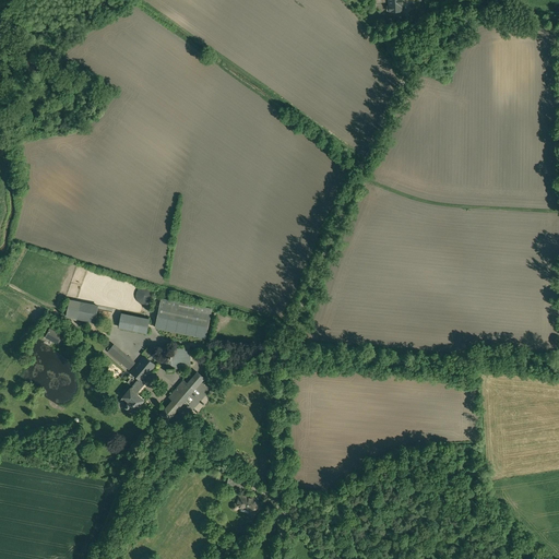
[(389,0),(390,12),(402,11),(402,7),(402,6),(400,7),(400,2),(401,2),(401,3),(402,2),(401,0),(389,0)]
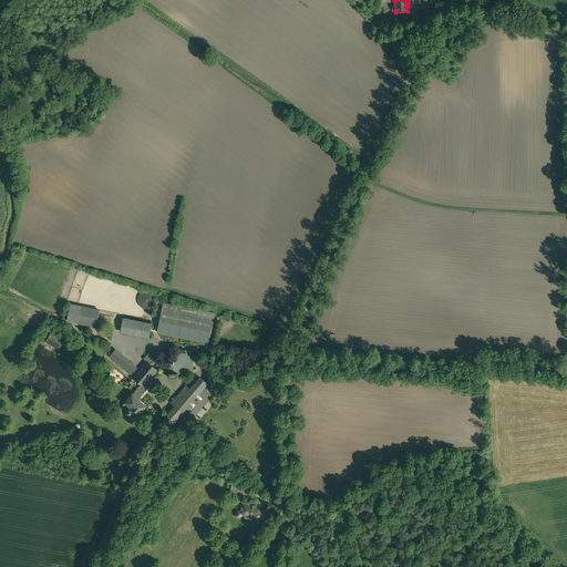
[(156,298),(156,297),(156,295),(155,294),(154,291),(153,290),(152,289),(150,288),(148,288),(146,288),(145,288),(144,288),(142,289),(141,290),(140,292),(138,294),(138,295),(138,297),(138,299),(140,300),(141,301),(142,303),(143,303),(144,305),(146,305),(147,305),(150,305),(151,305),(152,303),(154,302),(155,301),(155,299),(156,298)]
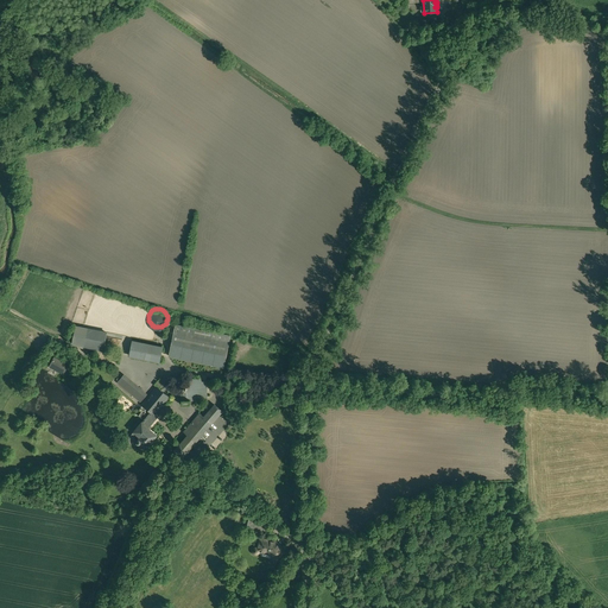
[(230,335),(176,323),(170,355),(223,367),(230,335)]
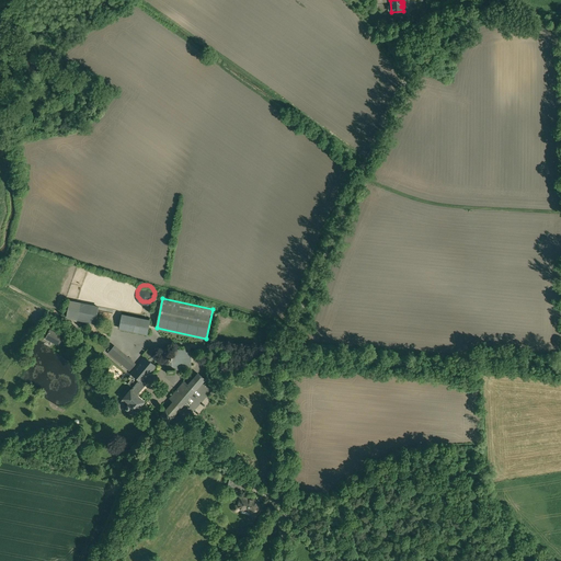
[(67,317),(94,323),(98,307),(70,300),(67,317)]
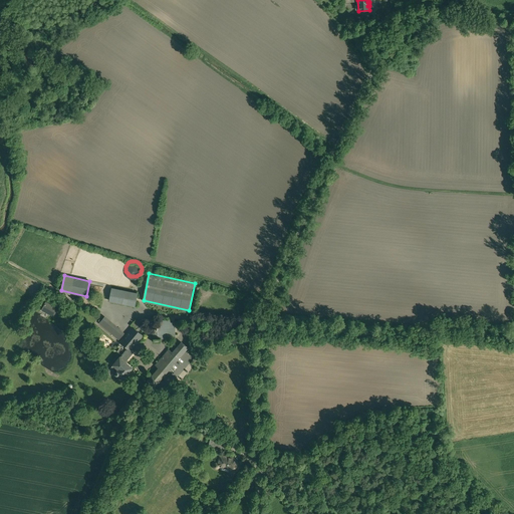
[(138,293),(112,288),(109,300),(135,305),(138,293)]
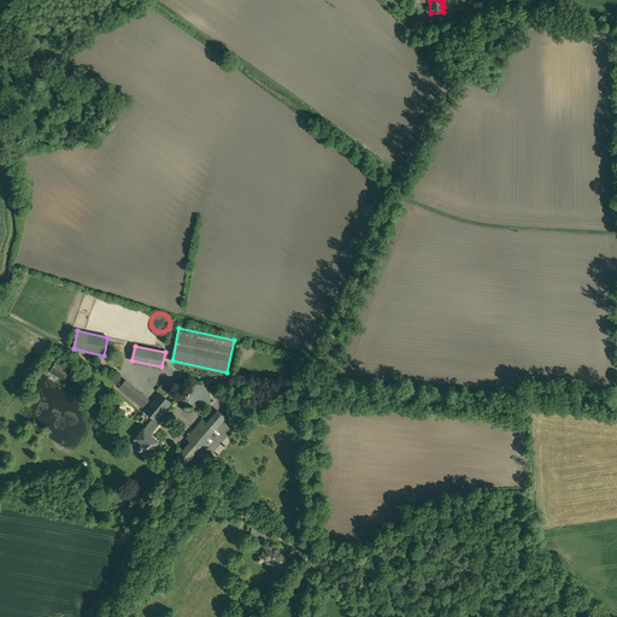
[(66,369),(56,363),(51,371),(62,377),(66,369)]
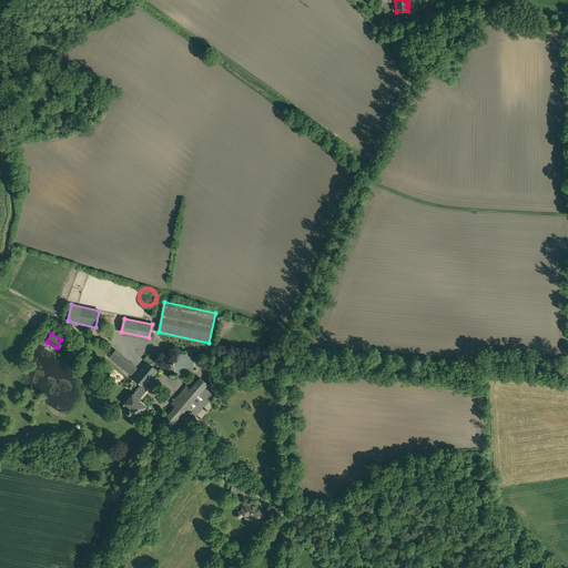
[(135,369),(114,352),(111,356),(131,374),(135,369)]
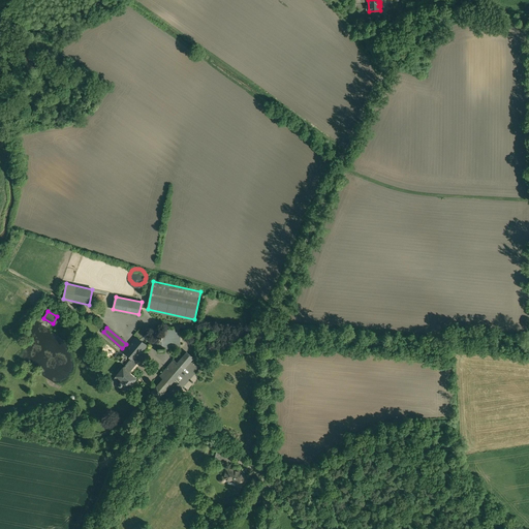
[(175,328),(163,328),(164,338),(162,338),(161,338),(158,338),(158,351),(165,351),(165,348),(176,347),(175,328)]
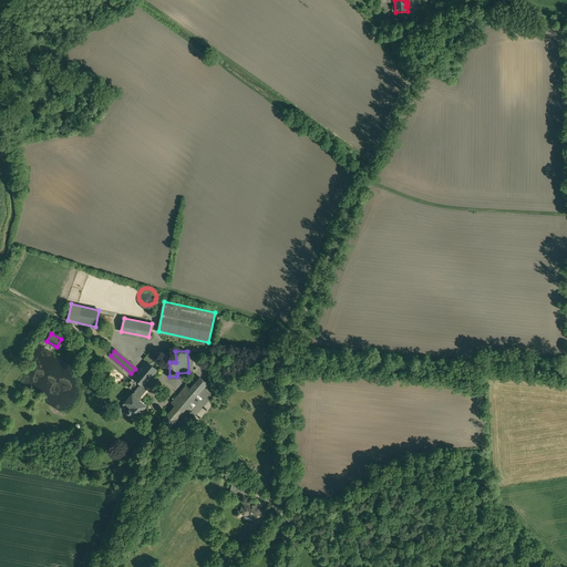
[(153,353),(134,377),(142,383),(144,385),(163,362),(153,353)]
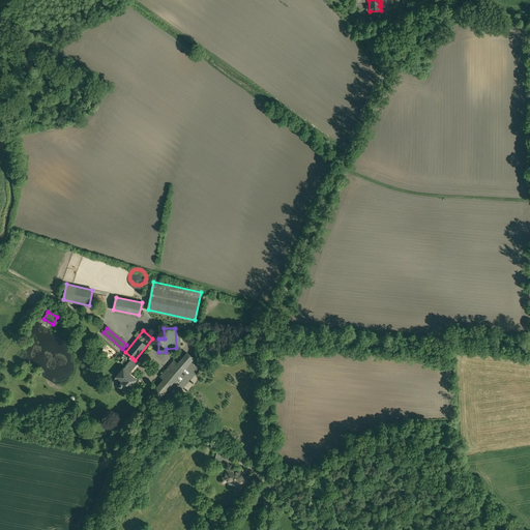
[(187,352),(178,362),(184,369),(194,357),(187,352)]
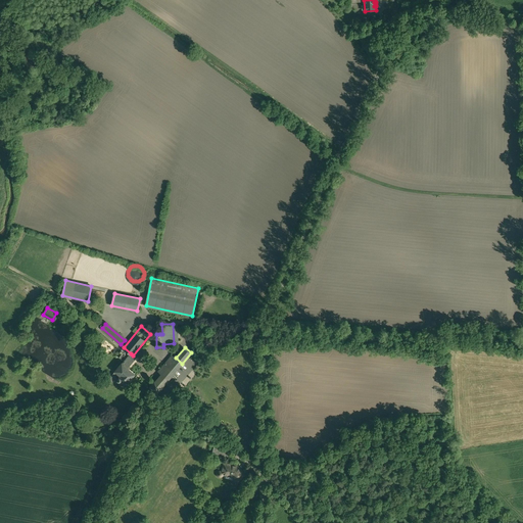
[(131,353),(124,362),(123,361),(122,362),(122,363),(115,371),(112,374),(119,378),(117,379),(117,380),(119,380),(120,380),(121,380),(126,385),(135,373),(129,367),(136,358),(133,355),(131,353)]
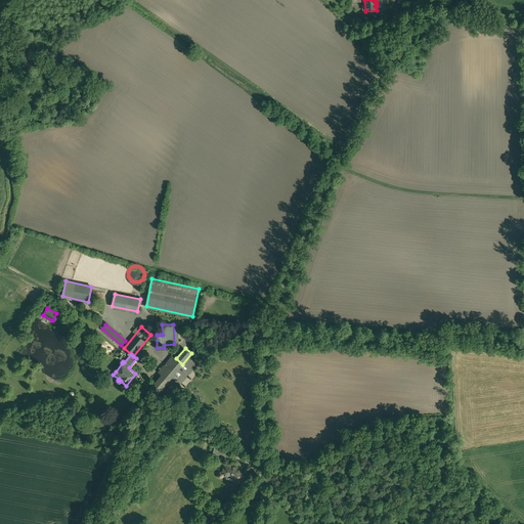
[(172,356),(159,372),(162,375),(168,381),(182,364),(176,358),(172,356)]
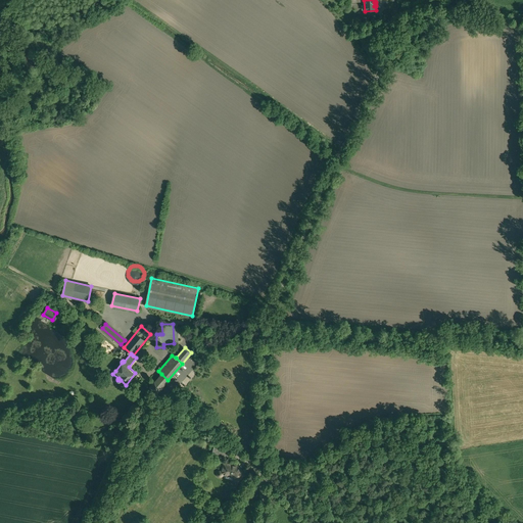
[(168,380),(161,374),(159,377),(165,383),(168,380)]
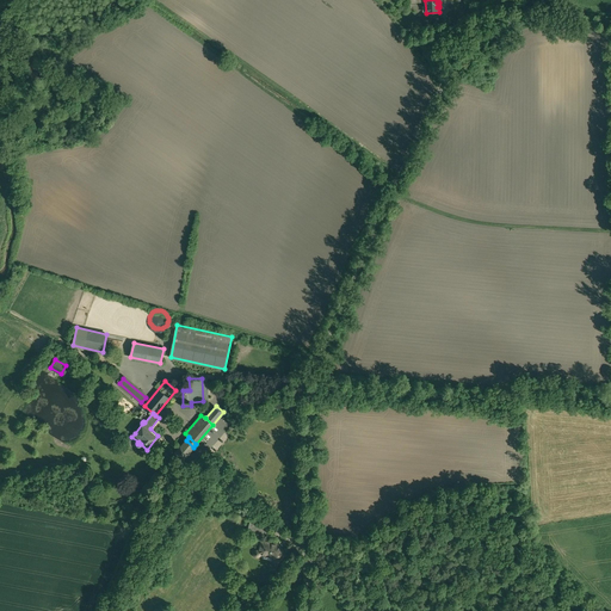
[(186,440),(177,452),(184,458),(193,448),(186,440)]
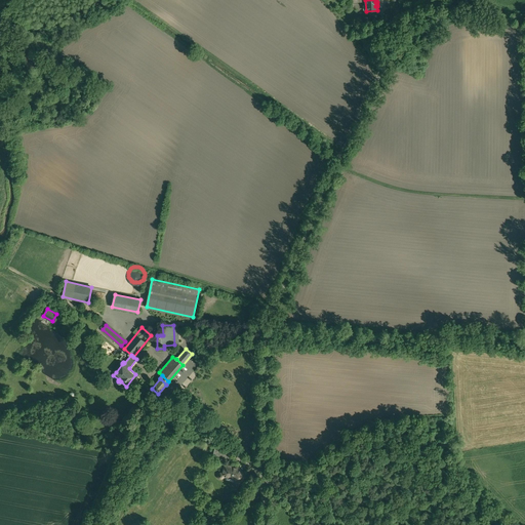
[(223,447),(216,446),(214,456),(220,457),(223,447)]
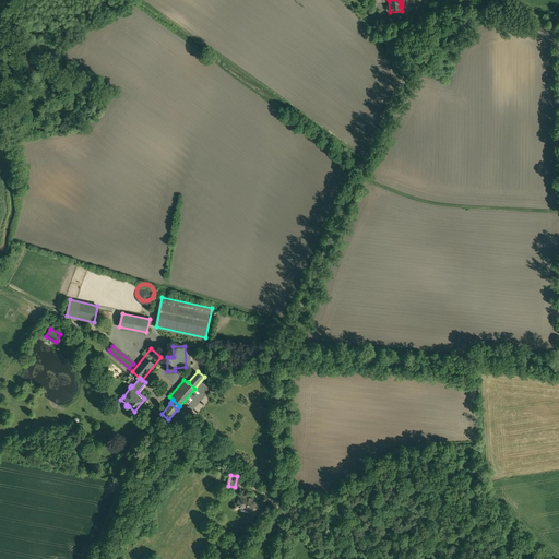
[(253,498),(245,497),(242,508),(247,509),(247,510),(248,510),(248,508),(250,509),(256,513),(261,507),(259,503),(259,502),(258,502),(257,502),(254,499),(253,498)]
